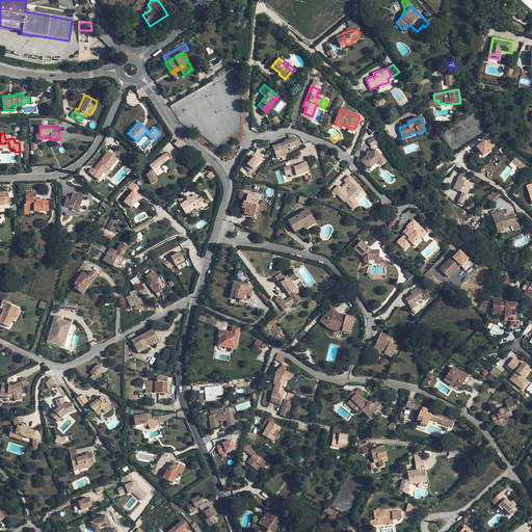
[(377,143),(374,136),(370,138),(369,136),(363,138),(368,149),(377,143)]
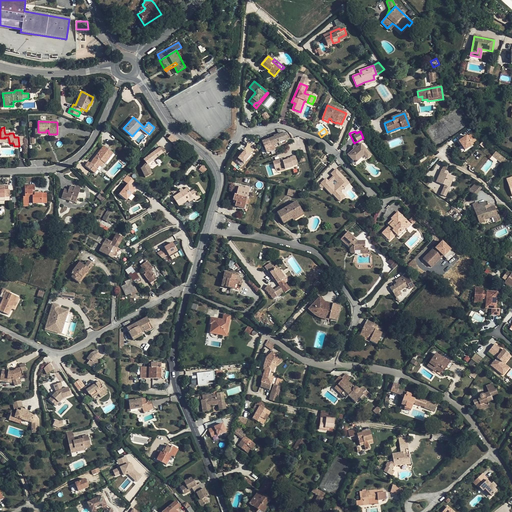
[(464,149),(477,142),(471,132),(458,139),(464,149)]
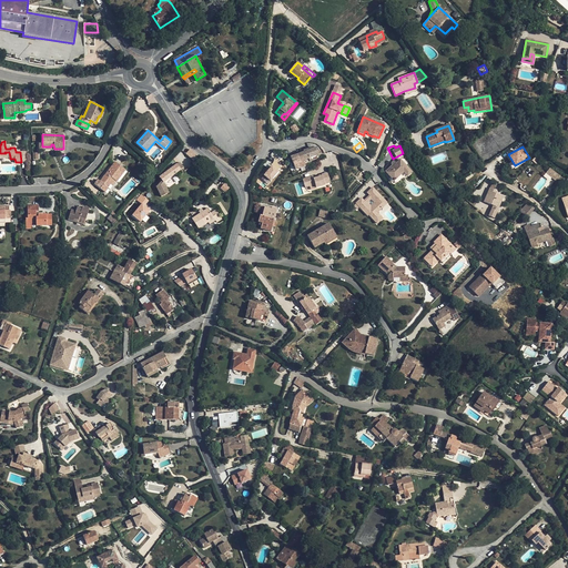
[(304,152),(297,154),(301,162),(303,161),(308,159),(315,155),(317,155),(317,154),(320,153),(320,151),(317,152),(315,148),(313,149),(313,148),(304,151),(304,152)]
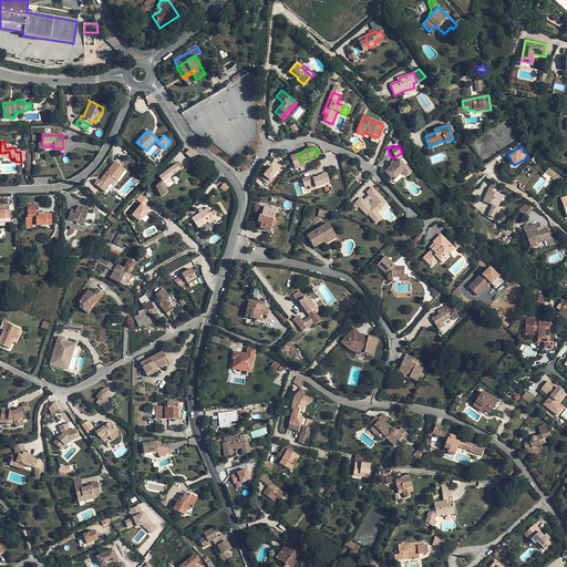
[(197,155),(191,150),(187,153),(194,160),(197,155)]
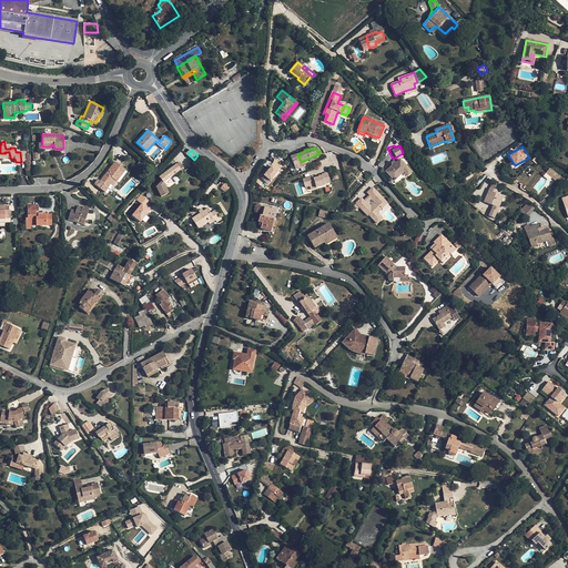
[(297,159),(303,166),(305,166),(303,161),(301,162),(297,154),(293,156),(297,159)]
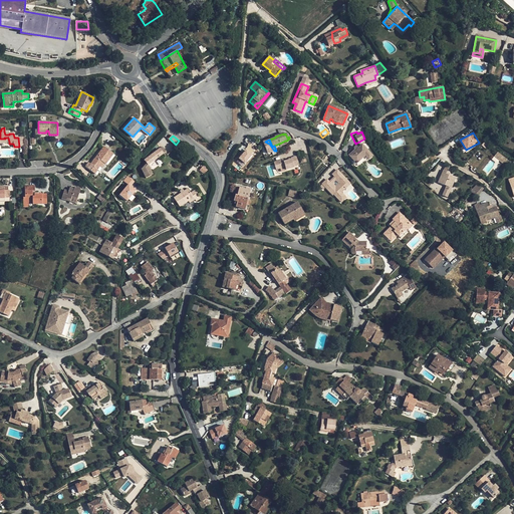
[(274,151),(269,144),(265,149),(267,154),(274,151)]
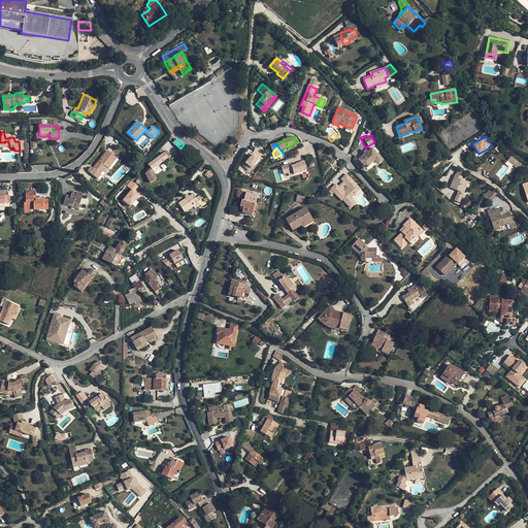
[(160,149),(155,154),(158,158),(163,153),(160,149)]
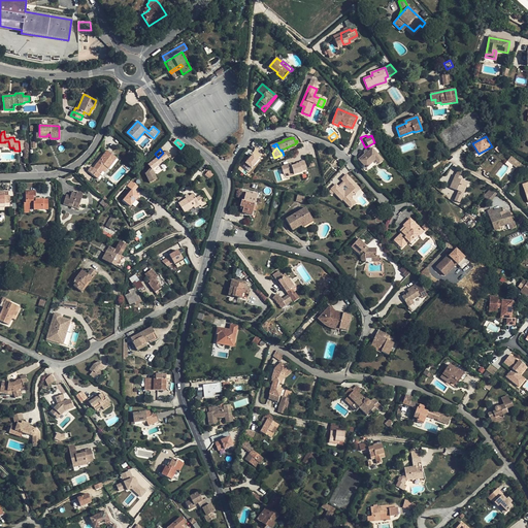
[(256,149),(242,165),(249,171),(263,155),(256,149)]
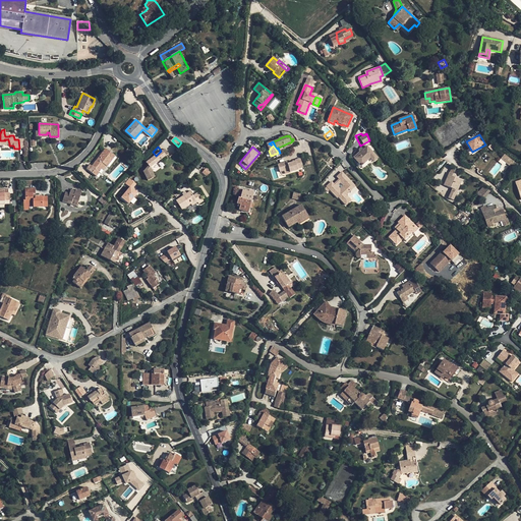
[(115,156),(106,149),(93,166),(90,164),(87,169),(96,176),(99,172),(101,168),(104,165),(107,167),(115,156)]
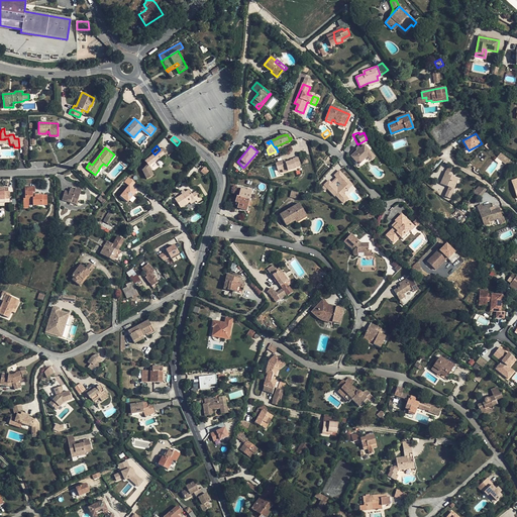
[(145,158),(144,159),(148,164),(145,168),(148,171),(151,169),(149,166),(167,152),(164,147),(160,149),(154,154),(151,150),(145,158)]
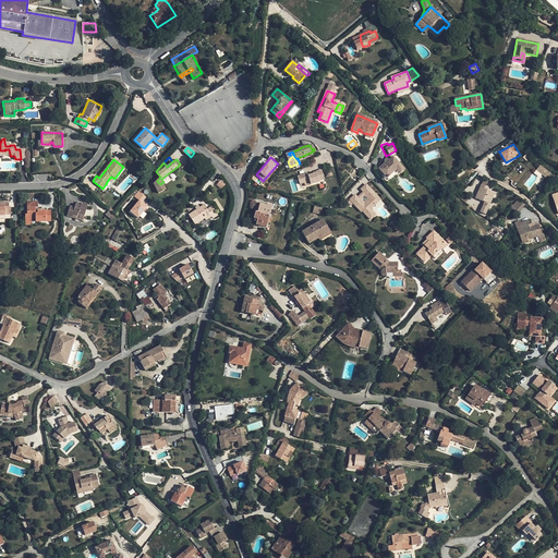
[(384,164),(379,168),(381,170),(379,172),(385,179),(395,171),(397,173),(400,169),(391,159),(388,161),(386,159),(385,159),(384,160),(383,160),(383,162),(383,164),(384,164)]
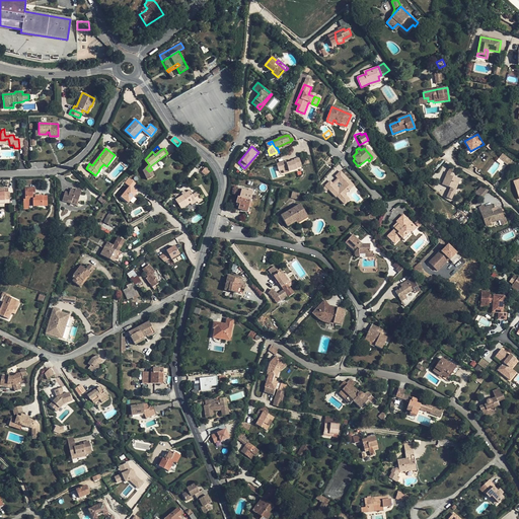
[(503,153),(499,158),(509,165),(513,161),(503,153)]
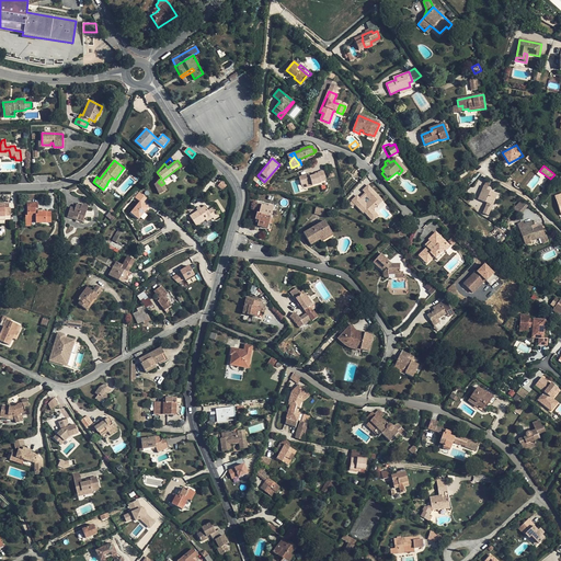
[(308,174),(298,178),(300,185),(305,184),(310,183),(311,186),(320,184),(320,183),(325,181),(322,172),(317,173),(317,175),(309,178),(308,174)]
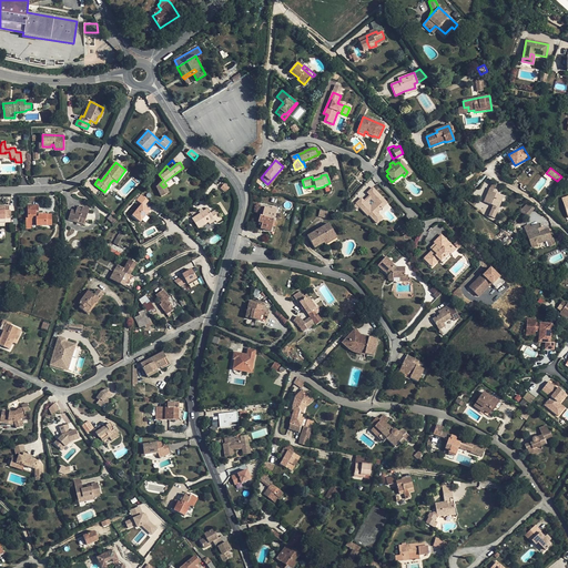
[(163,188),(160,184),(158,188),(164,196),(172,192),(166,185),(163,188)]
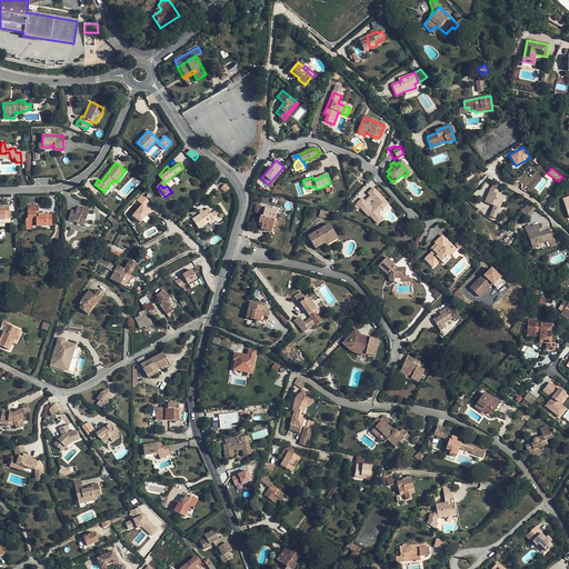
[(370,196),(373,198),(379,193),(373,188),(368,193),(370,196)]
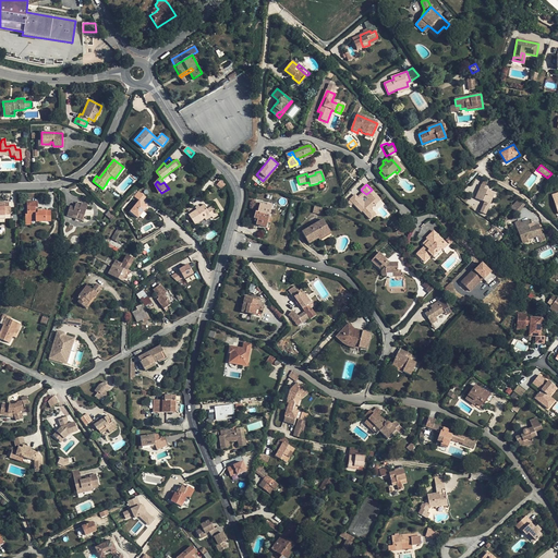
[(475,198),(484,202),(486,203),(485,206),(483,205),(480,211),(485,215),(494,194),(487,191),(488,187),(481,185),(475,198)]
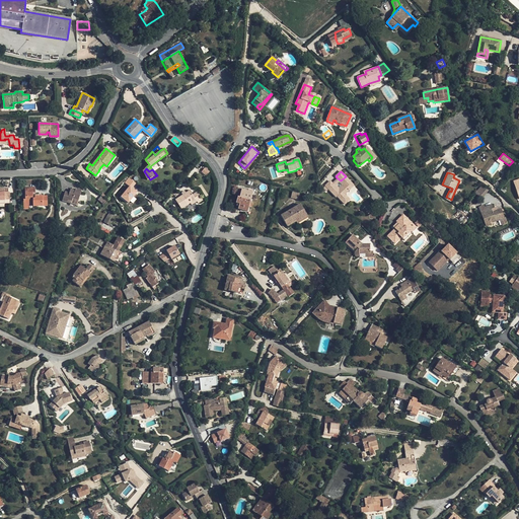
[(346,176),(341,180),(345,186),(340,191),(332,183),(330,181),(325,187),(337,198),(338,197),(346,205),(350,200),(345,195),(354,186),(346,176)]
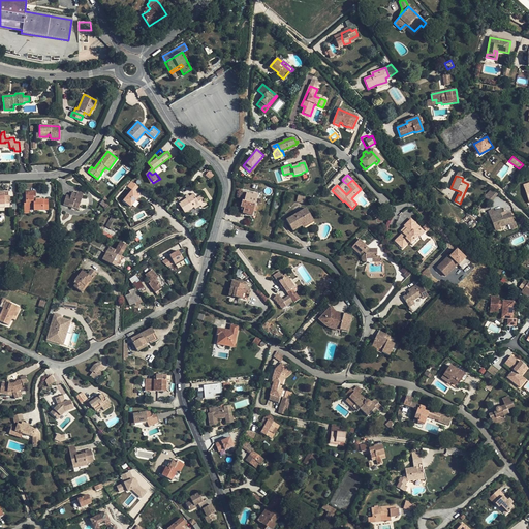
[(339,187),(346,194),(351,189),(347,184),(344,182),(339,187)]
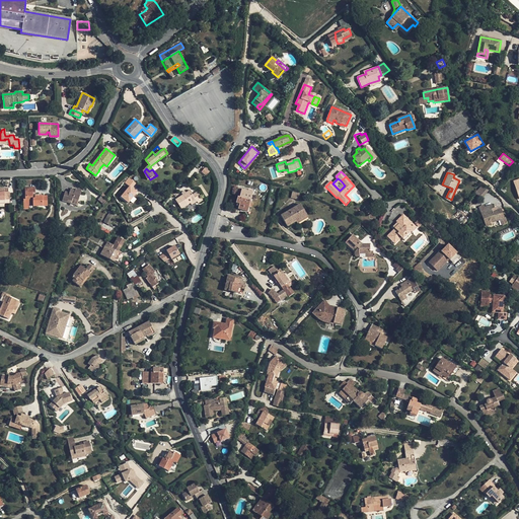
[(483,186),(478,191),(483,195),(488,190),(483,186)]
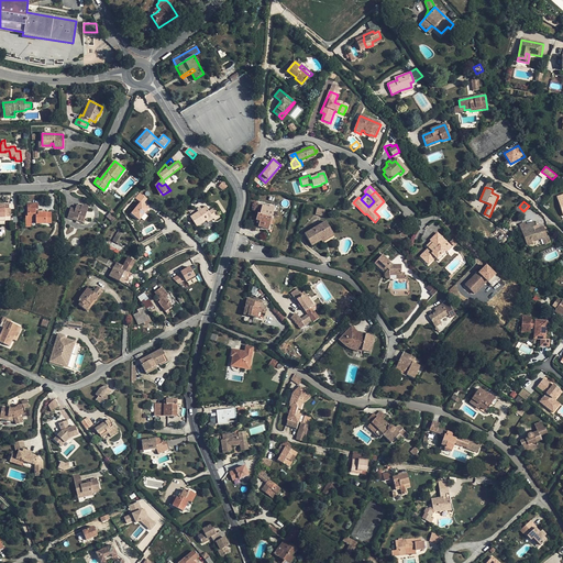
[(28,202),(29,214),(31,216),(32,220),(36,220),(36,222),(52,222),(52,211),(41,212),(41,214),(39,214),(36,214),(36,209),(40,209),(40,202),(28,202)]
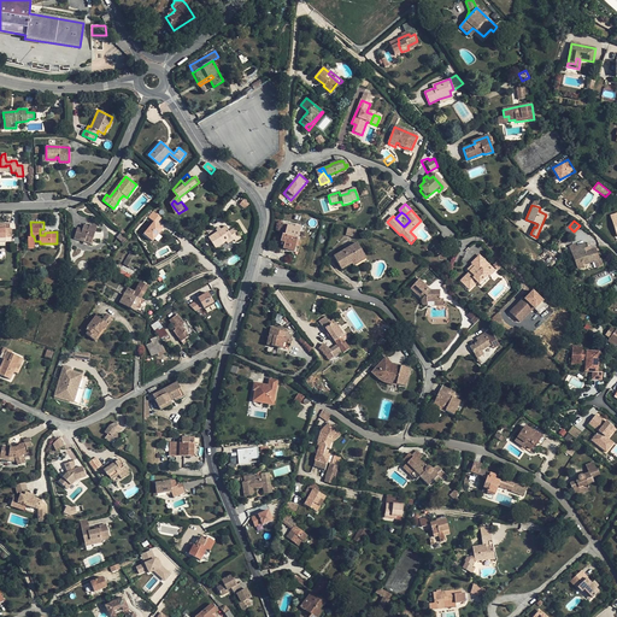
[(0,241),(6,242),(6,229),(10,229),(10,224),(0,223),(0,241)]
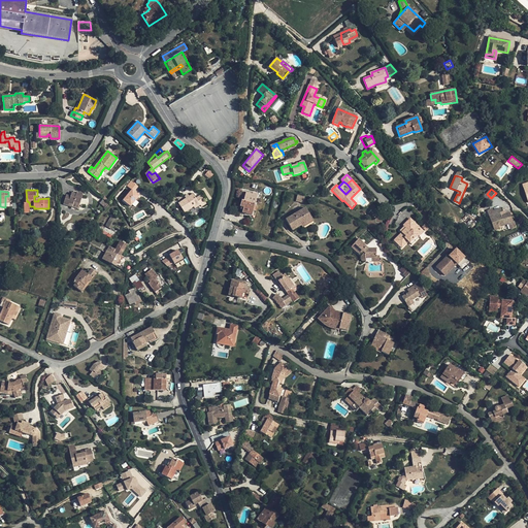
[(67,195),(64,204),(68,205),(69,203),(73,204),(74,202),(79,203),(83,194),(77,192),(77,193),(76,194),(73,193),(72,193),(71,196),(67,195)]
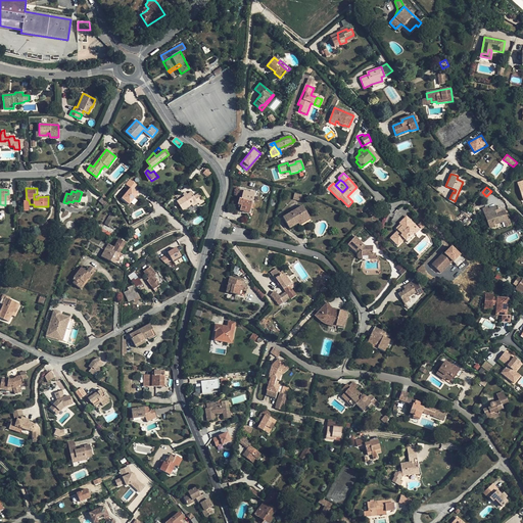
[(249,214),(250,208),(251,203),(254,193),(250,192),(249,193),(247,192),(244,191),(241,199),(240,199),(238,205),(239,205),(241,206),(241,208),(240,210),(249,214)]
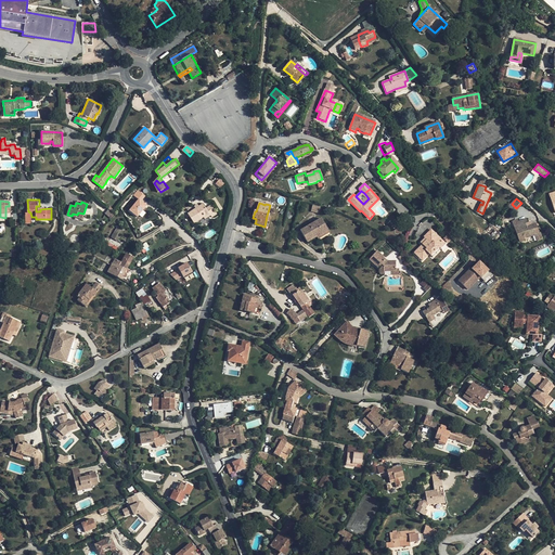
[(194,221),(213,206),(211,205),(206,208),(203,204),(199,206),(196,208),(188,214),(194,221)]
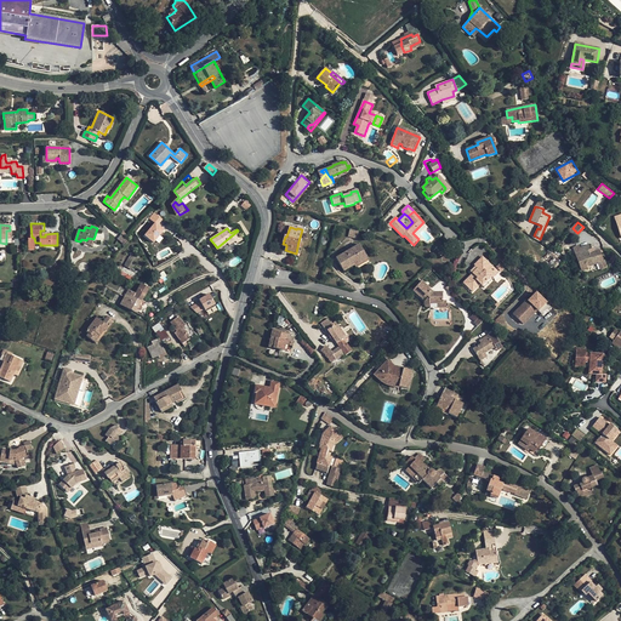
[(359,231),(351,228),(348,237),(357,239),(359,231)]
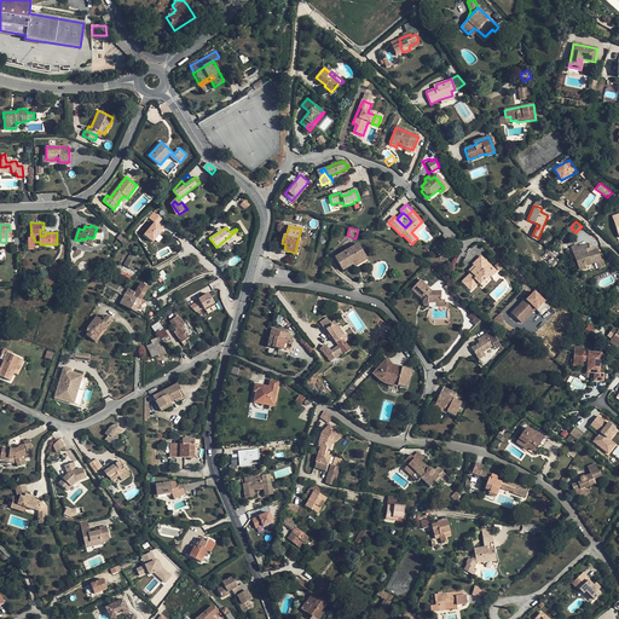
[(237,230),(217,247),(217,248),(227,242),(233,237),(235,241),(236,242),(242,238),(237,230)]
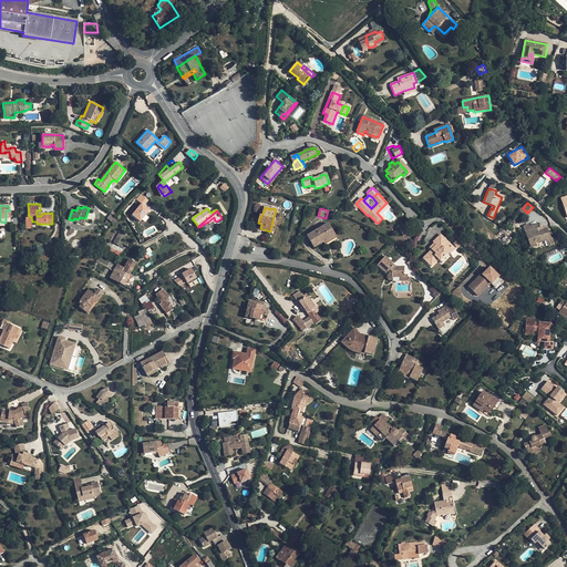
[(141,234),(155,225),(152,218),(137,227),(141,234)]
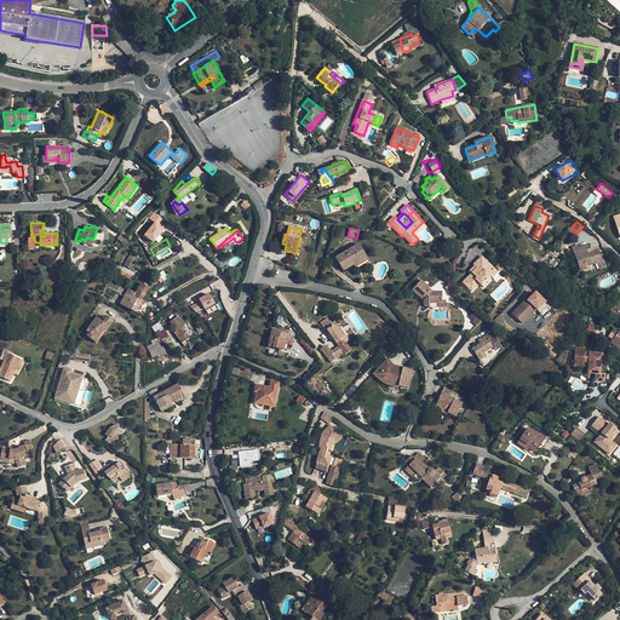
[(343,270),(355,264),(367,257),(359,244),(336,258),(343,270)]
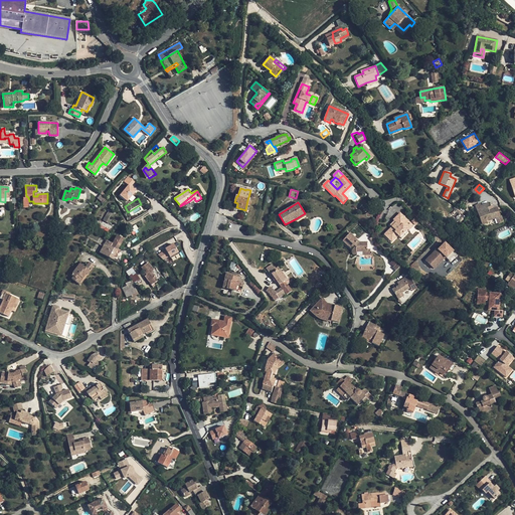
[(497,208),(494,209),(489,211),(487,207),(489,206),(488,204),(481,206),(482,209),(477,211),(482,225),(488,223),(487,221),(496,218),(495,214),(498,212),(497,208)]
